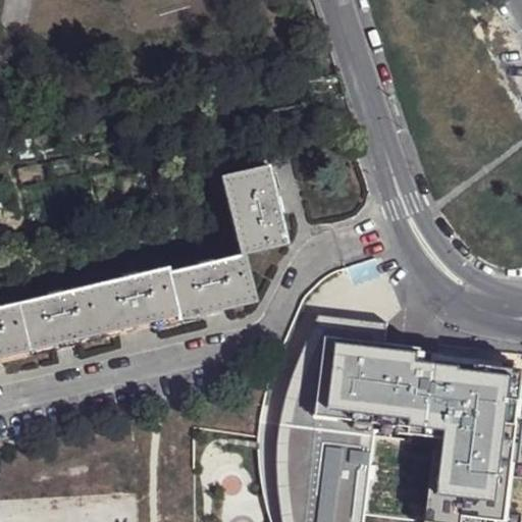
[(242,254),(246,251),(288,241),(269,163),(223,173),(242,254)]
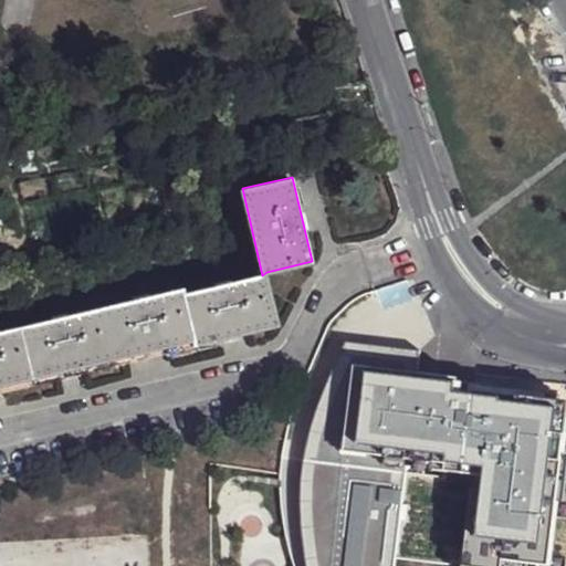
[(266,272),(262,275),(181,293),(191,338),(194,344),(278,322),(266,272)]
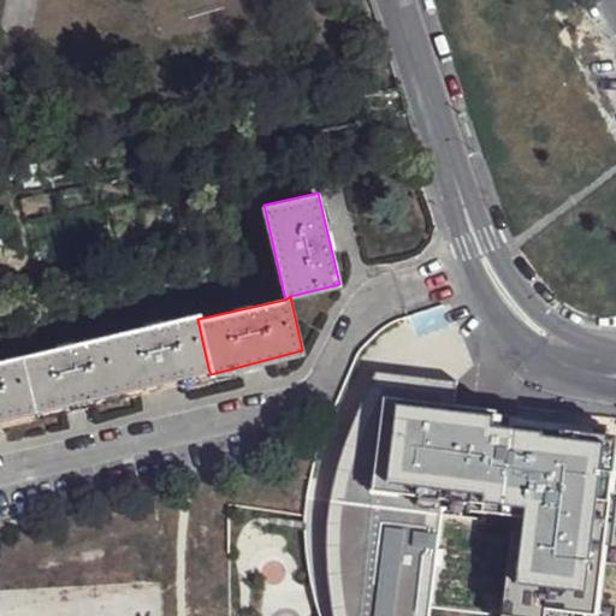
[(208,368),(197,319),(197,314),(110,336),(123,389),(208,368)]
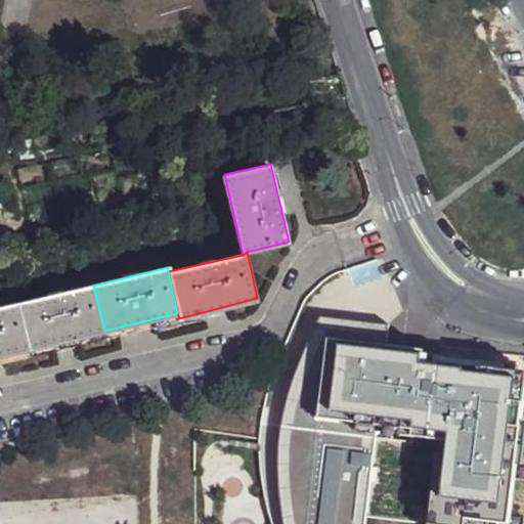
[(104,331),(93,286),(15,305),(27,350),(104,331)]
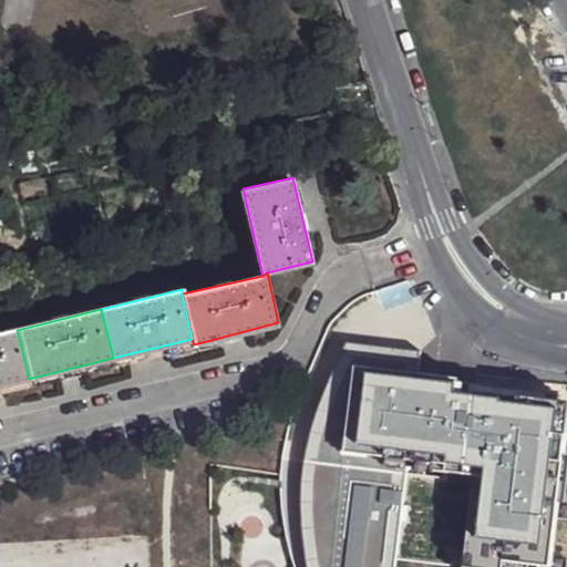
[(0,385),(29,379),(17,330),(0,333),(0,385)]
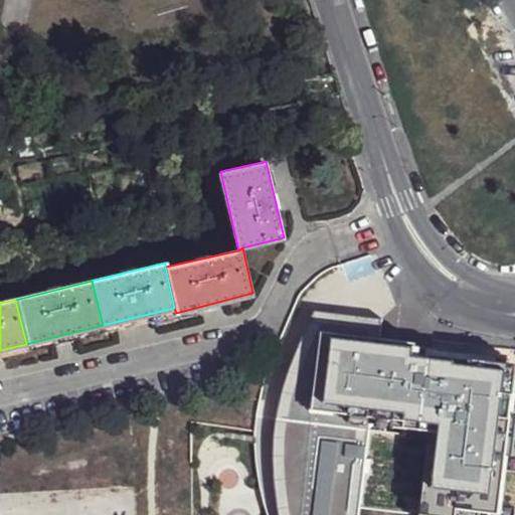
[(390,314),(315,306),(292,356),(286,376),(278,407),(273,457),(275,487),(279,514),(356,514),(367,417),(431,424),(421,512),(449,514),(458,514),(459,510),(501,514),(513,388),(504,387),(507,364),(502,364),(503,356),(442,349),(441,353),(423,351),(425,339),(388,335),(390,314)]
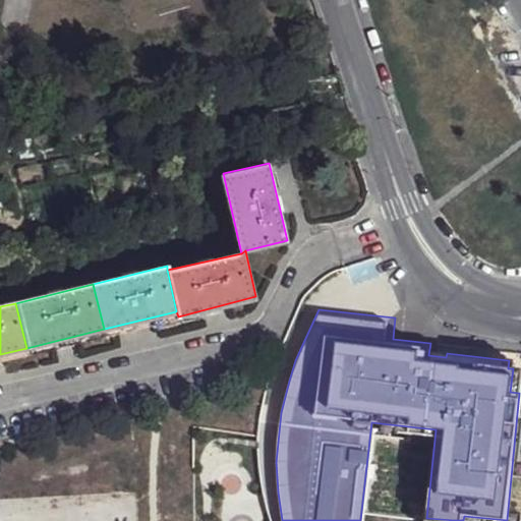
[(513,368),(510,392),(519,393),(520,375),(520,360),(509,360),(508,368),(513,368)]
